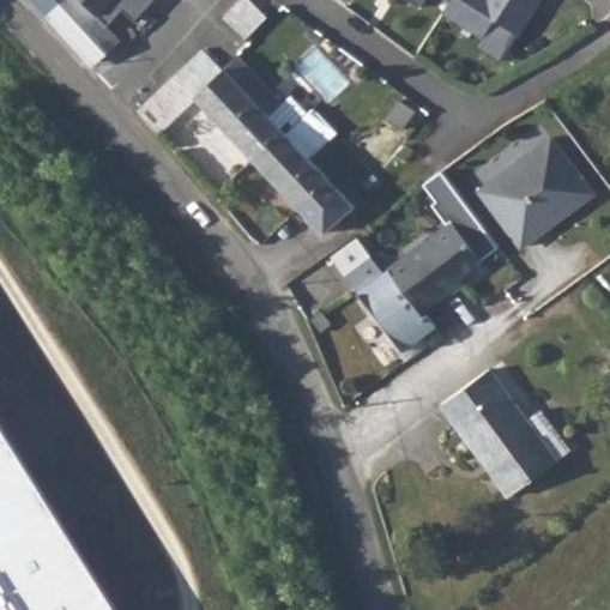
[(28,0),(90,67),(113,43),(118,38),(114,36),(106,25),(80,0),(28,0)]
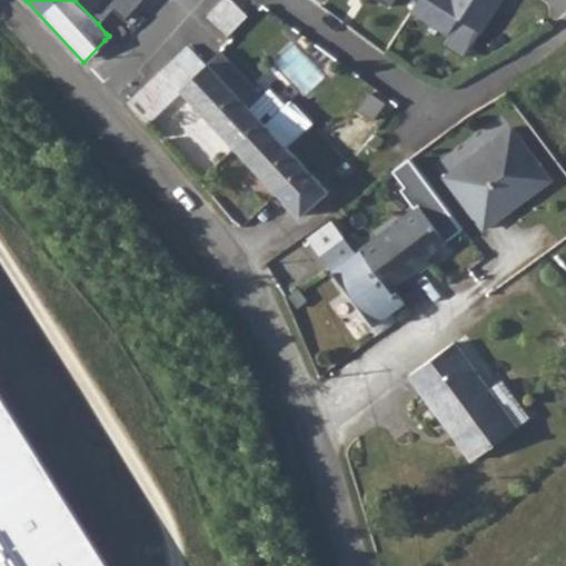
[(75,0),(98,23),(111,11),(121,21),(140,0),(75,0)]
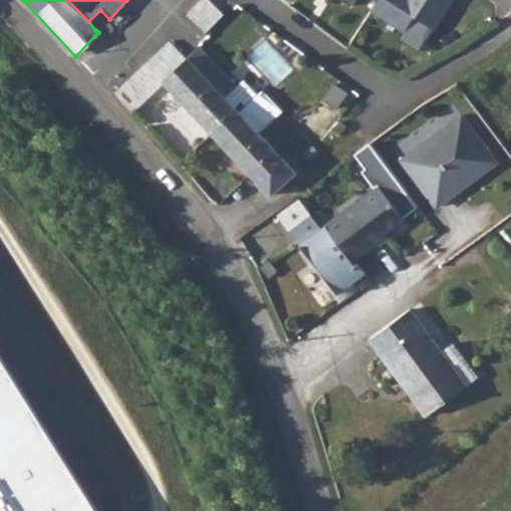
[(207,0),(203,0),(188,15),(205,33),(223,16),(207,0)]
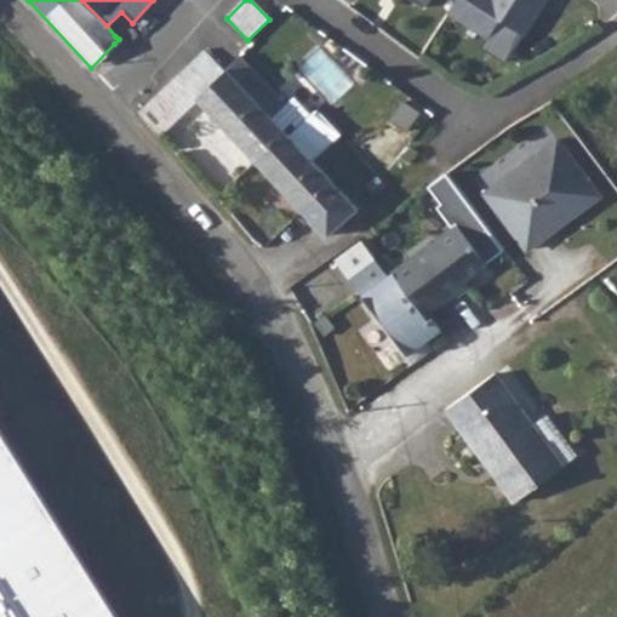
[(405,0),(422,10),(427,0),(405,0)]
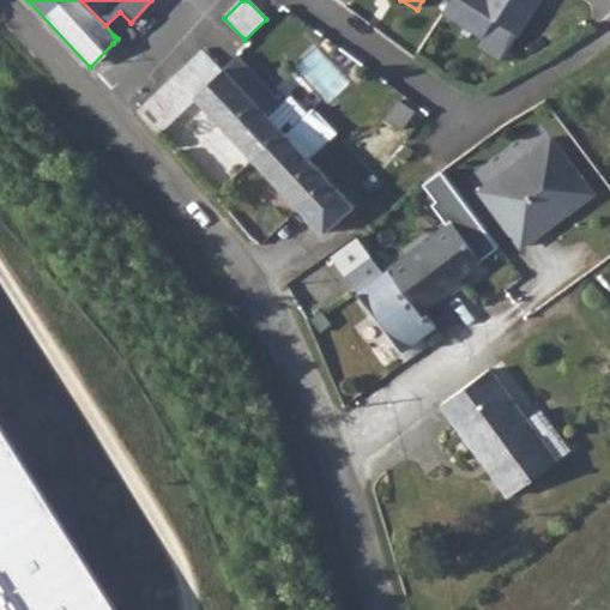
[(448,0),(440,14),(479,40),(490,22),(514,37),(533,6),(531,0),(448,0)]
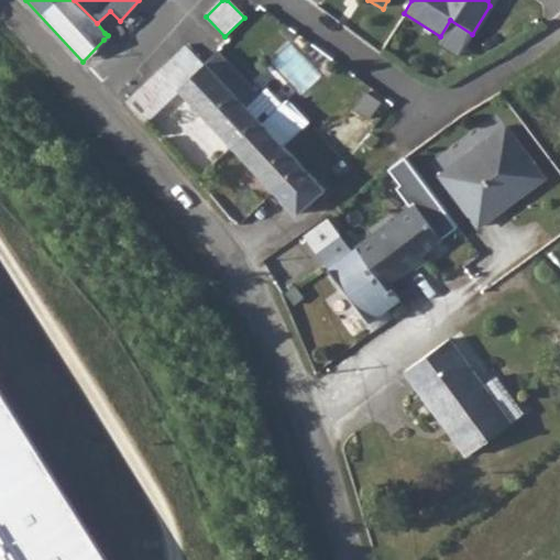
[(184,48),(122,106),(142,127),(178,94),(229,147),(256,121),(270,107),(275,101),(264,89),(259,95),(217,51),(201,67),(184,48)]
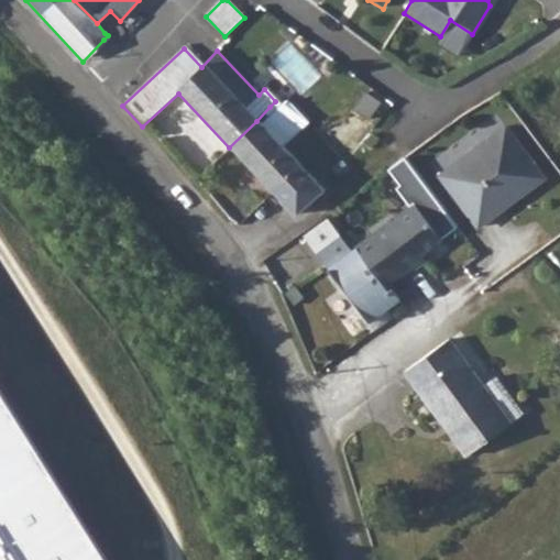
[(353,158),(384,103),(361,90),(329,145),(353,158)]
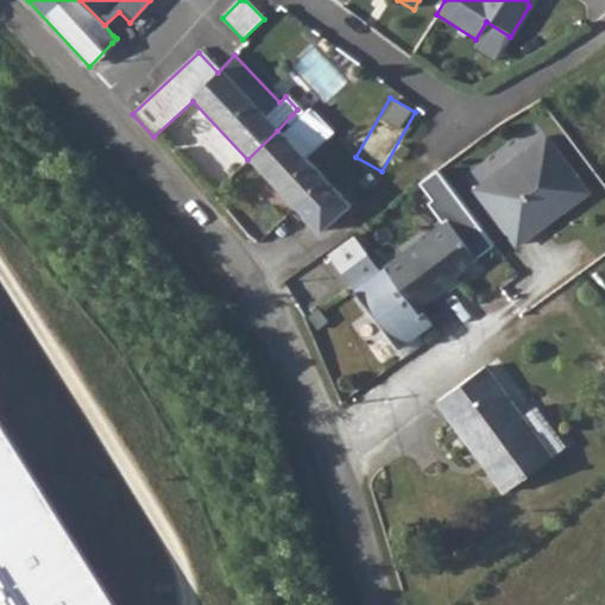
[(288,130),(308,111),(302,105),(291,115),(277,131),(288,130)]
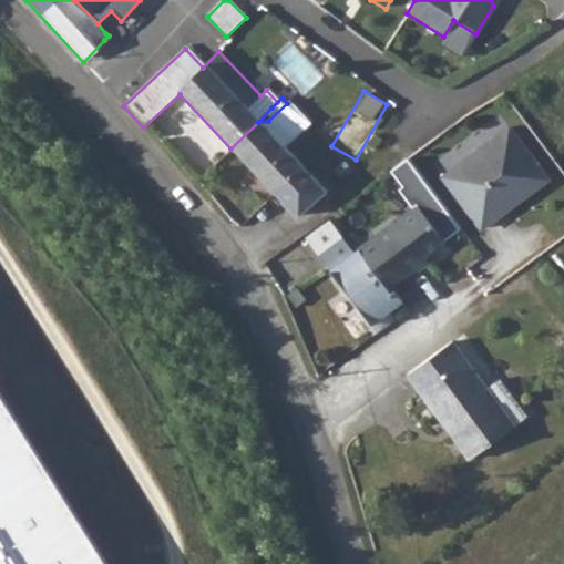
[(258,122),(231,149),(276,196),(296,217),(324,190),(280,145),(305,122),(303,121),(287,103),(268,121),(258,122)]
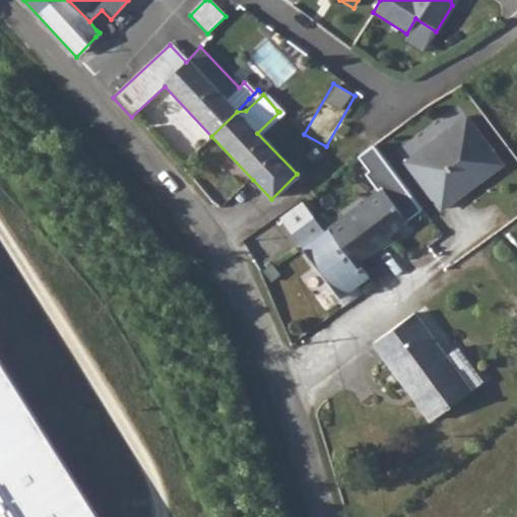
[(412,155),(448,203),(463,192),(460,188),(506,152),(473,110),(412,155)]
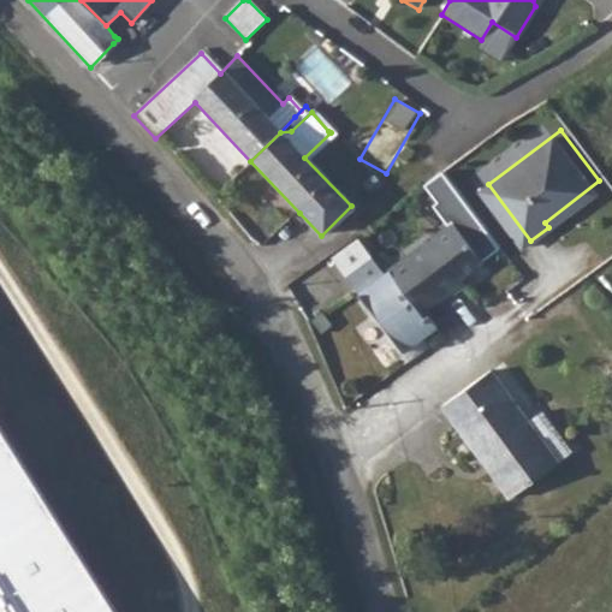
[(461,214),(398,263),(432,307),(435,304),(473,275),(470,271),(492,254),(461,214)]
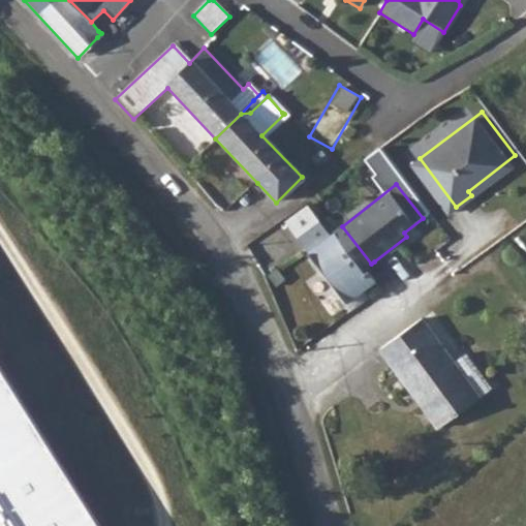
[(306,206),(284,222),(345,306),(364,290),(384,275),(377,265),(374,267),(371,264),(343,228),(339,231),(320,207),(312,213),(306,206)]
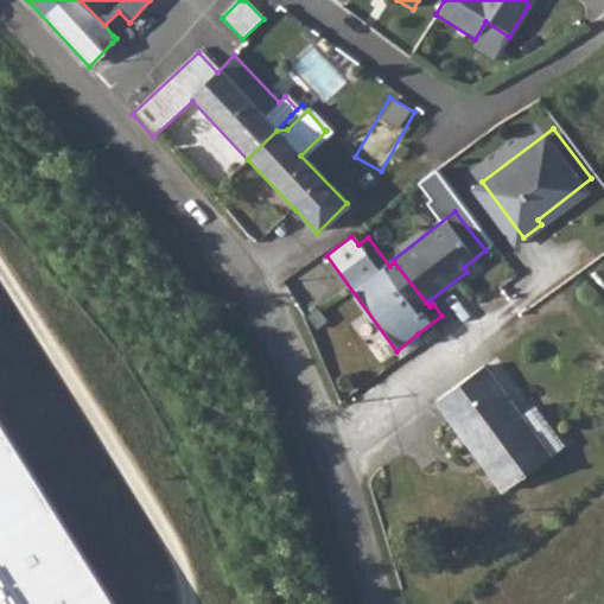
[(603,364),(593,373),(603,387),(603,364)]
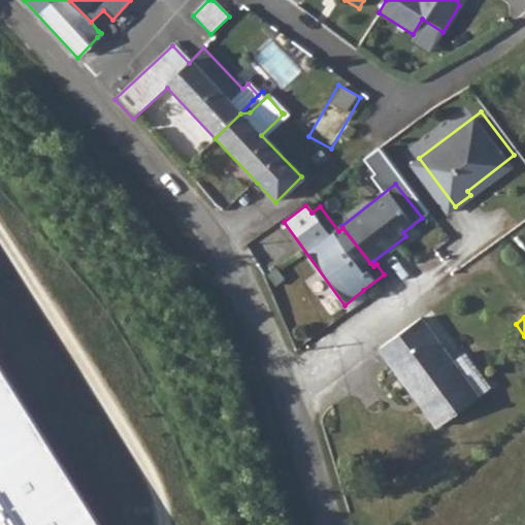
[(378,351),(434,430),(477,398),(450,364),(418,320),(378,351)]
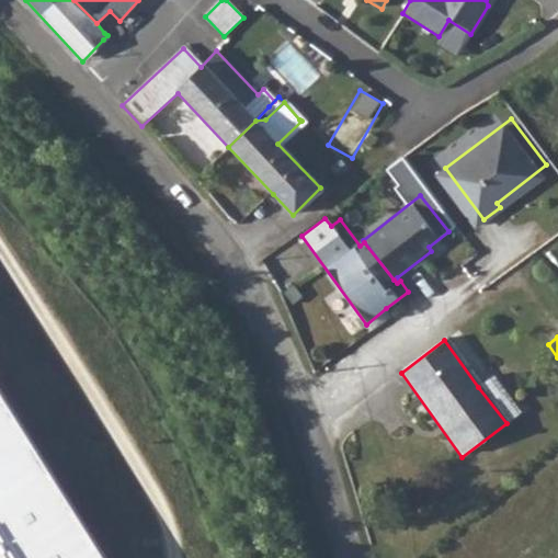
[(106,557),(0,388),(0,557),(106,557)]
